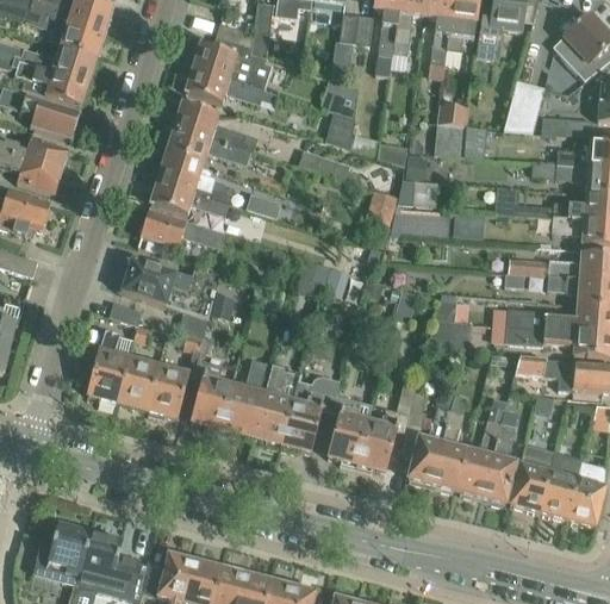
[(104,32),(30,8),(29,10),(0,0),(0,13),(62,33),(58,45),(95,57),(104,32)]
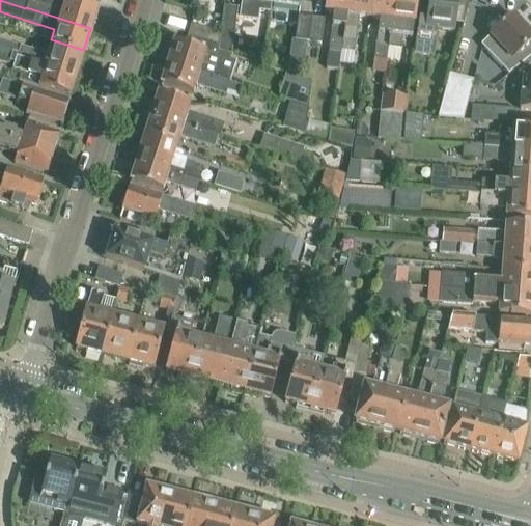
[(90,28),(98,6),(76,0),(64,0),(62,6),(43,0),(8,0),(26,6),(26,7),(90,28)]
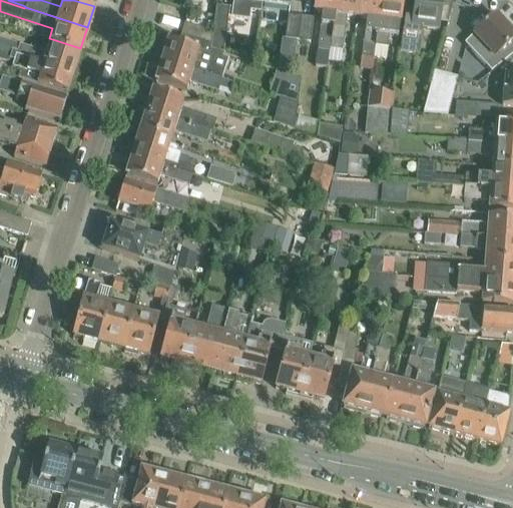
[(228,11),(231,12),(250,14),(251,6),(259,7),(261,0),(232,0),(232,3),(216,1),(213,28),(211,39),(210,45),(223,49),(228,11)]
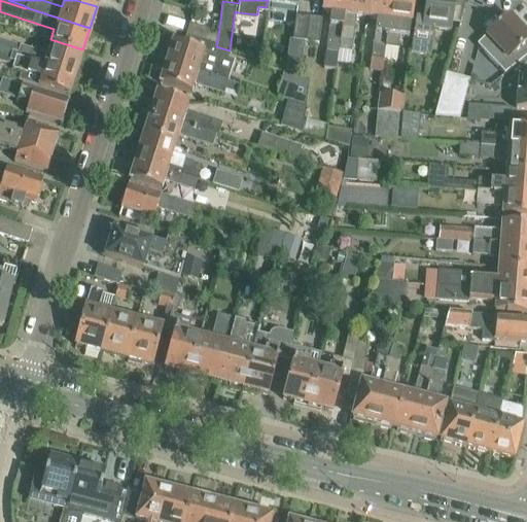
[(340,38),(344,0),(323,0),(322,8),(331,9),(324,63),(337,65),(339,46),(340,38)]
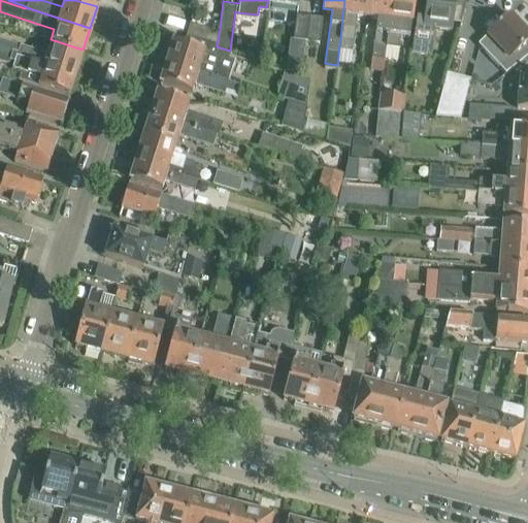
[(367,14),(368,0),(344,0),(340,38),(339,46),(352,47),(357,13),(365,14),(367,14)]
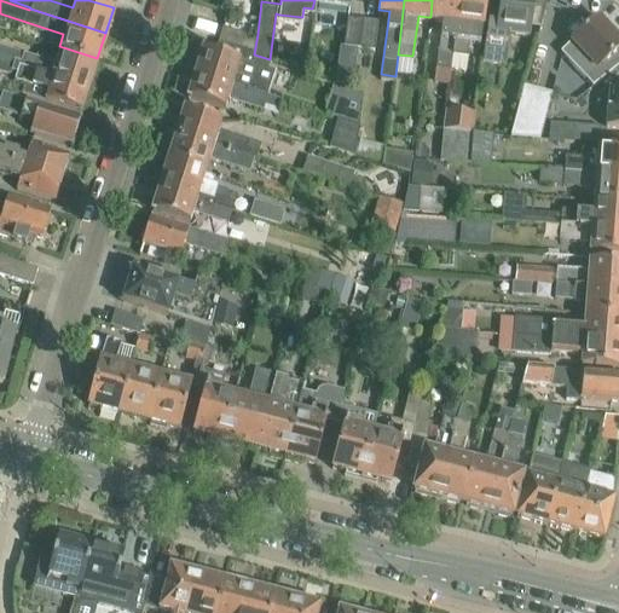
[(453,53),(460,0),(432,0),(431,17),(433,17),(444,18),(438,64),(452,67),(453,53)]
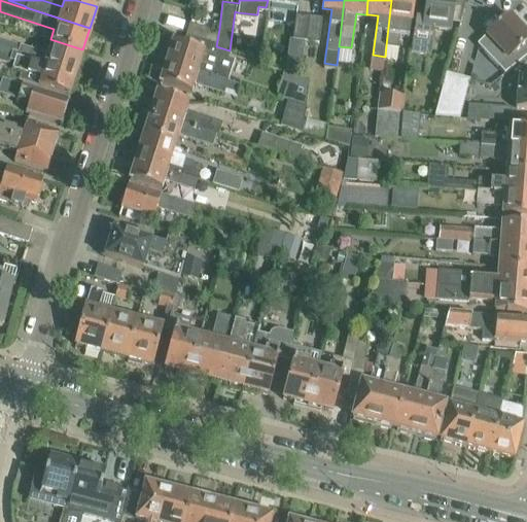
[(409,31),(412,6),(413,0),(391,0),(386,45),(398,47),(401,30),(409,31)]
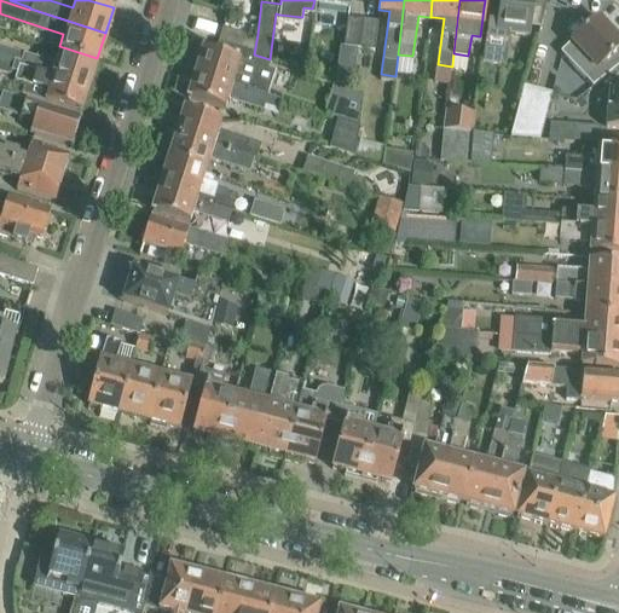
[(487,18),(485,42),(482,58),(505,59),(508,33),(510,24),(530,27),(531,22),(541,23),(543,16),(547,0),(499,0),(497,19),(487,18)]
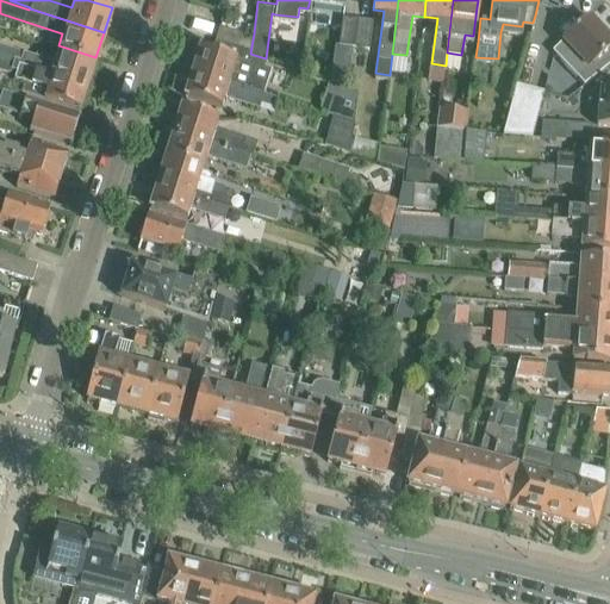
[(609,35),(589,12),(571,29),(553,47),(585,80),(601,66),(603,68),(609,61),(609,35)]
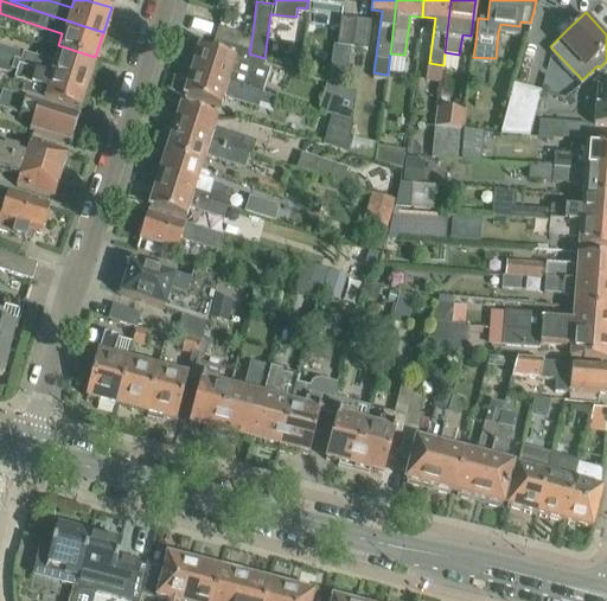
[(351,44),(355,14),(342,13),(337,43),(351,44)]
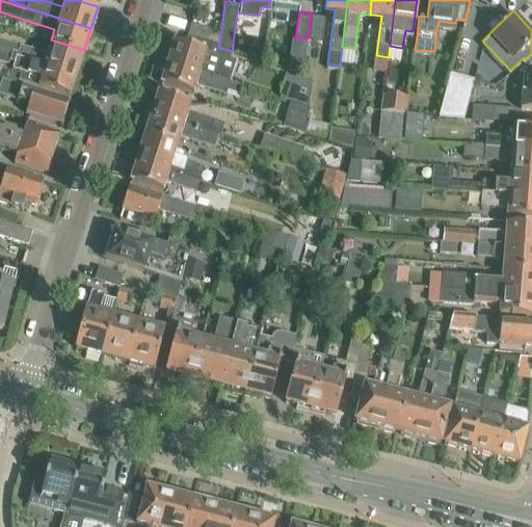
[(325,15),(311,12),(308,38),(321,41),(325,15)]
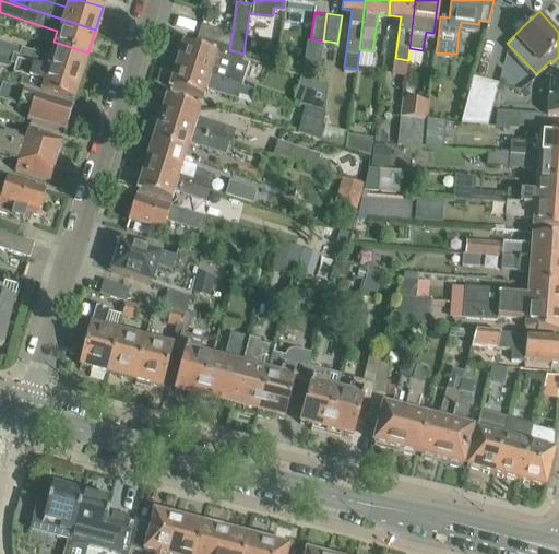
[(201,21),(198,33),(230,43),(233,31),(222,27),(201,21)]
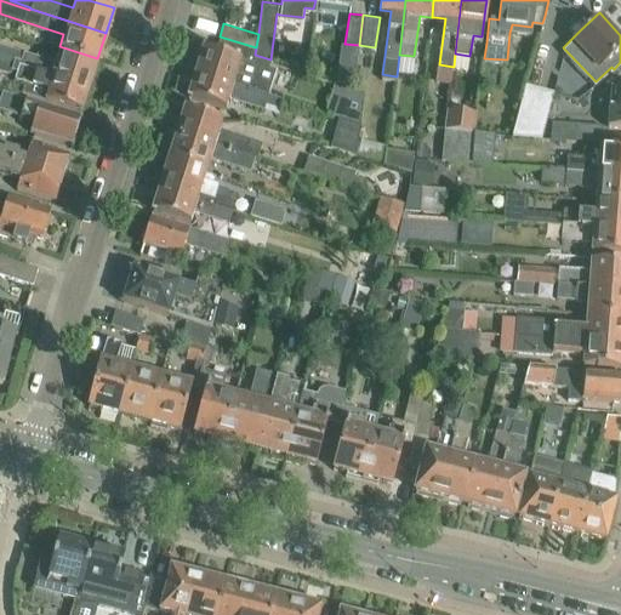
[(255,55),(256,47),(220,36),(216,49),(200,43),(195,60),(199,61),(197,69),(268,92),(277,67),(269,64),(271,60),(255,55)]
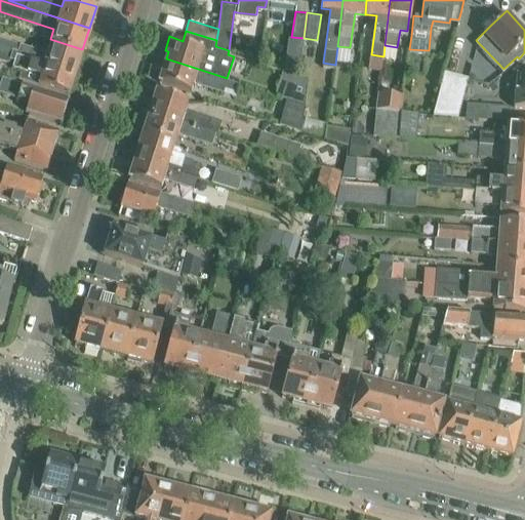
[(75,73),(82,51),(82,49),(50,39),(47,50),(0,35),(0,48),(16,53),(75,73)]
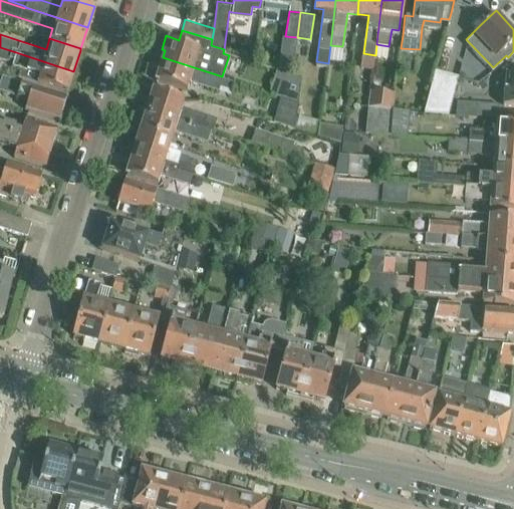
[(73,71),(16,52),(0,47),(0,55),(8,57),(9,56),(10,55),(14,56),(12,64),(38,72),(36,80),(48,84),(68,90),(73,71)]
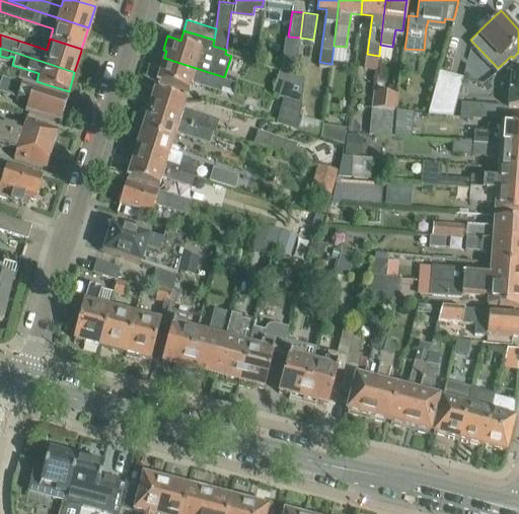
[(234,80),(224,77),(164,58),(162,62),(159,61),(155,74),(158,75),(157,78),(189,88),(192,79),(231,92),(234,80)]
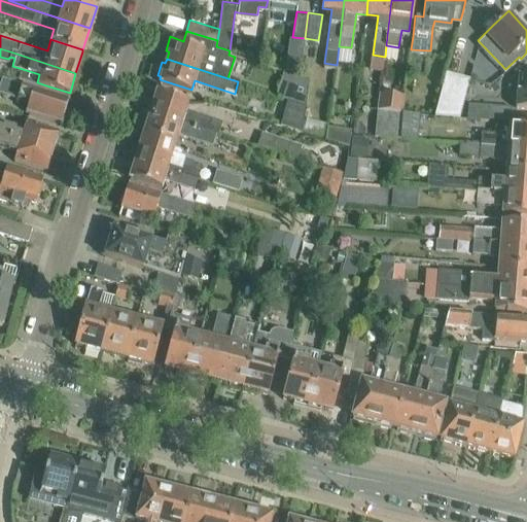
[(526,72),(518,71),(515,105),(526,105),(526,72)]
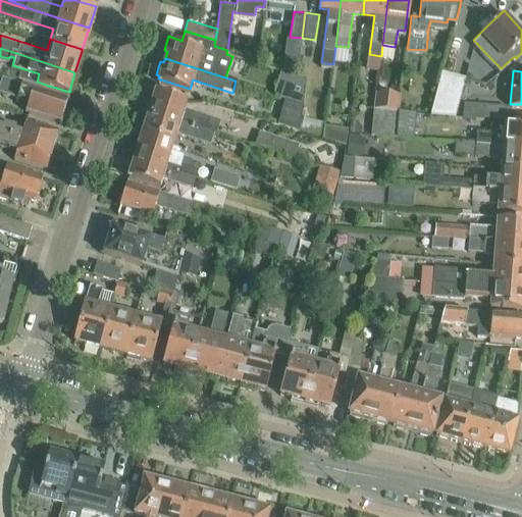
[(293,71),(285,97),(303,102),(307,74),(293,71)]
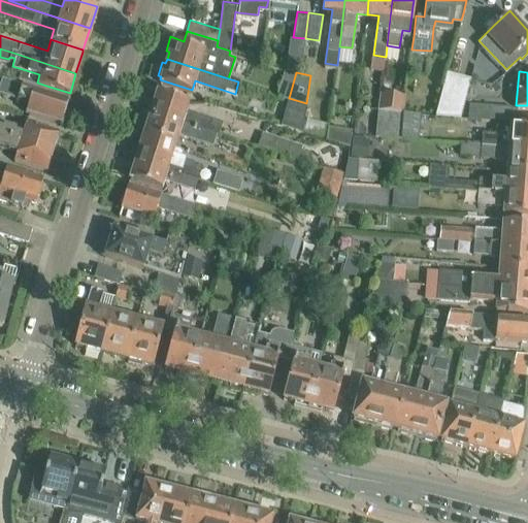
[(447,74),(435,112),(459,113),(467,80),(447,74)]
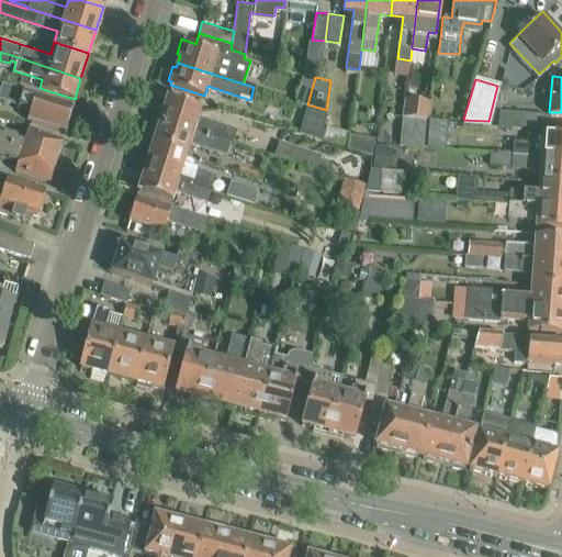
[(72,102),(52,96),(2,80),(0,87),(0,97),(30,107),(27,117),(44,121),(65,127),(72,102)]
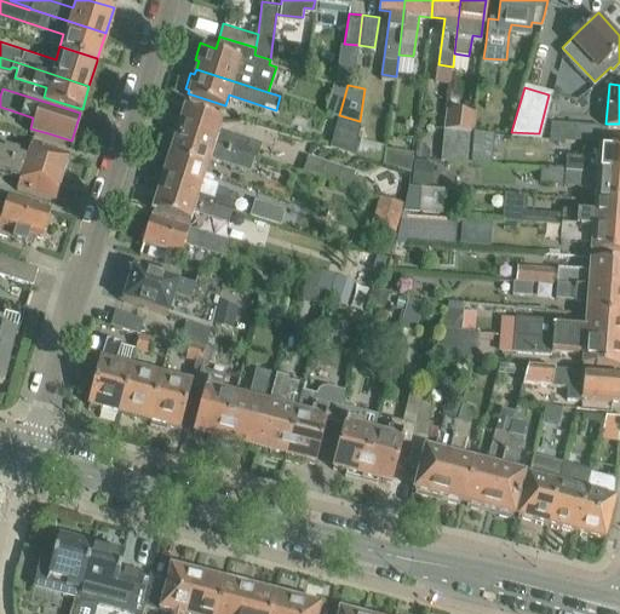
[(223,116),(208,112),(185,104),(183,109),(181,108),(174,124),(178,125),(177,128),(254,153),(257,154),(262,141),(219,127),(223,116)]
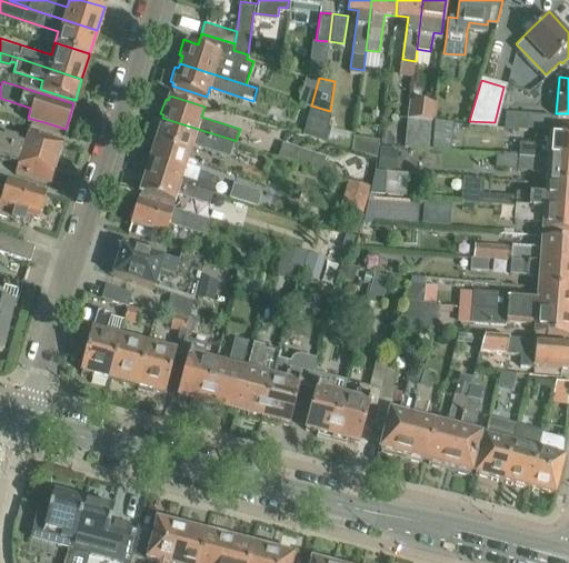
[(410,97),(408,117),(435,119),(437,99),(410,97)]
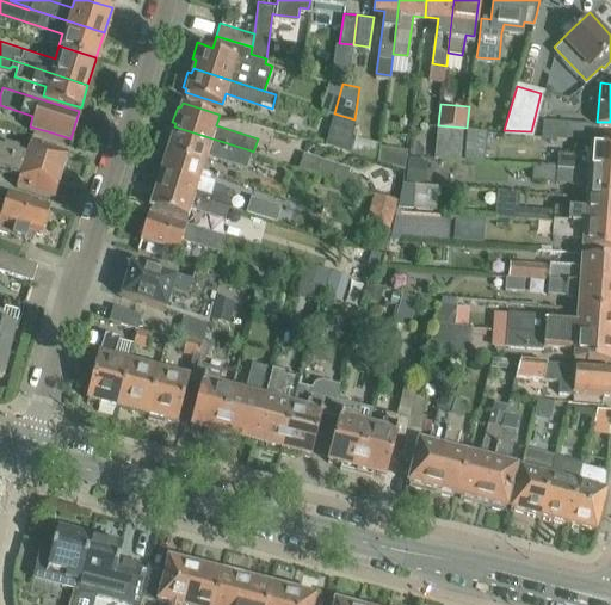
[(351,148),(355,119),(334,113),(326,141),(351,148)]
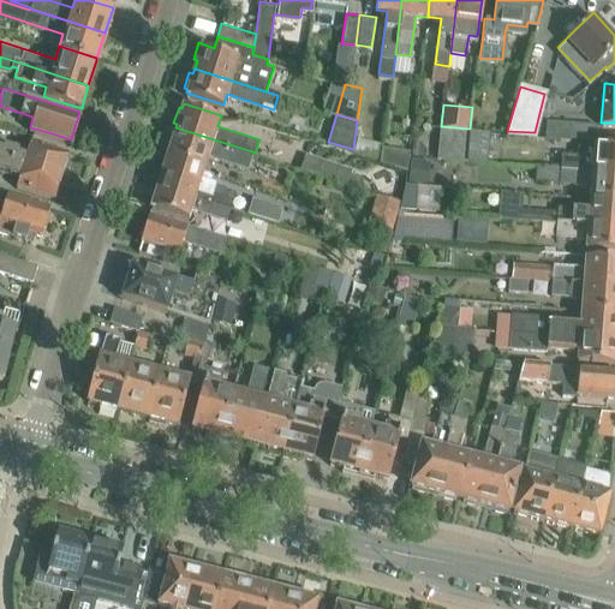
[(597,120),(572,119),(547,117),(545,135),(571,137),(571,133),(596,136),(597,120)]
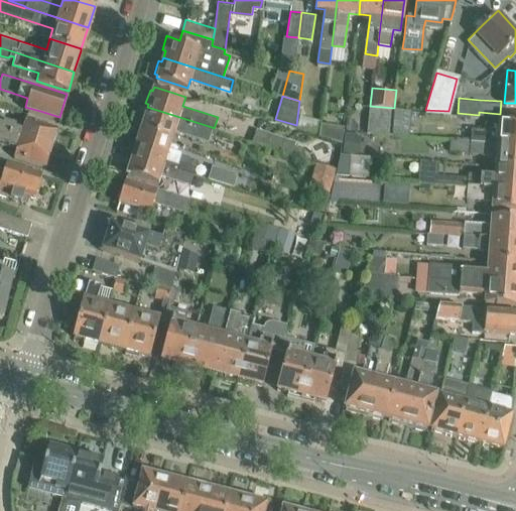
[(392,133),(394,108),(370,106),(368,131),(392,133)]
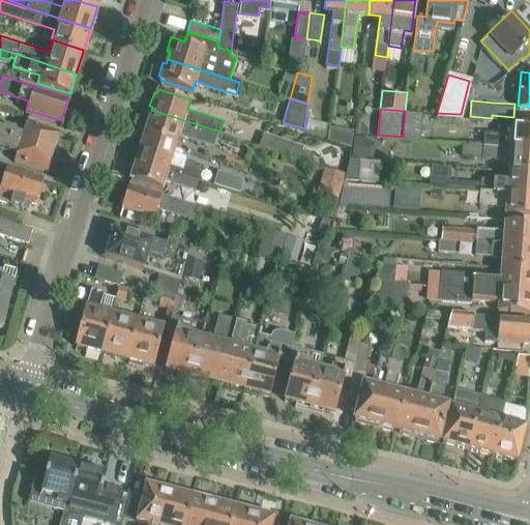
[(213,144),(217,130),(151,110),(150,113),(147,113),(143,126),(146,127),(145,130),(177,141),(179,134),(213,144)]
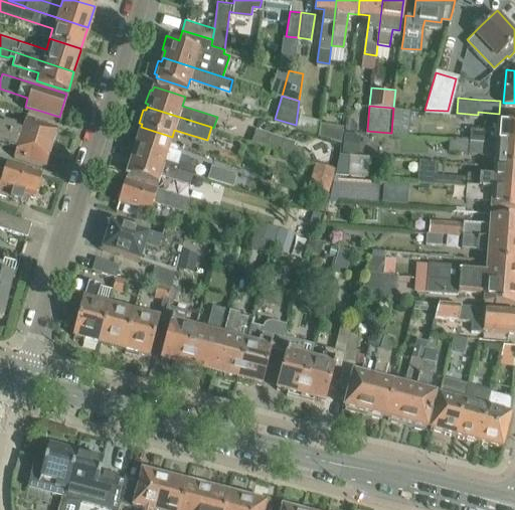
[(393,108),(391,133),(409,134),(411,109),(393,108)]
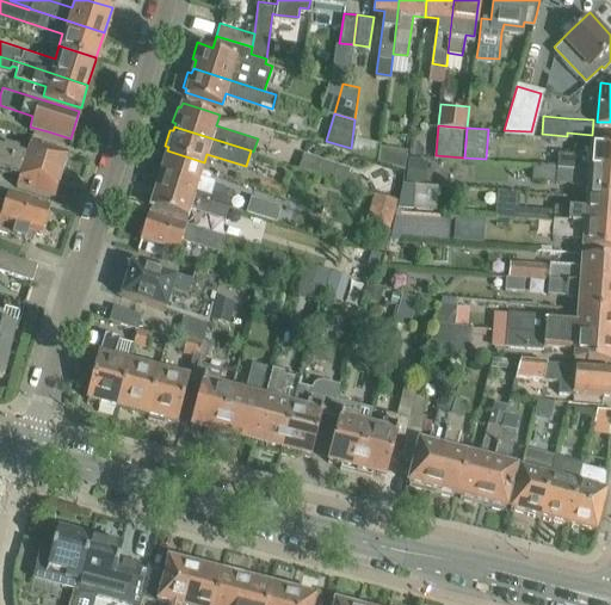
[(351,148),(376,155),(380,140),(356,134),(351,148)]
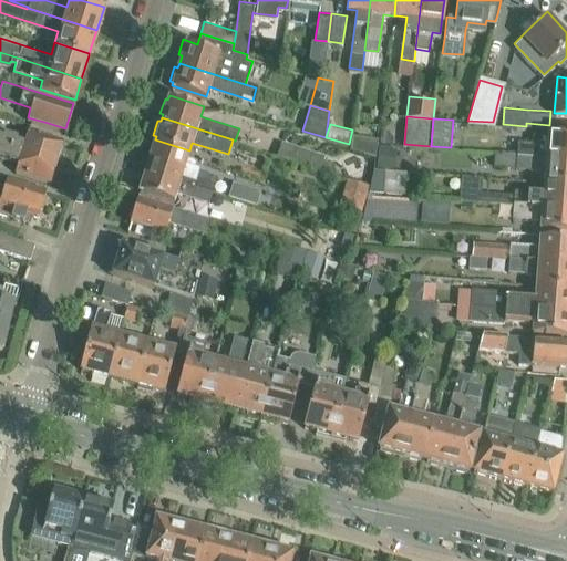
[(0,141),(57,158),(63,137),(29,126),(26,135),(0,126),(0,141)]
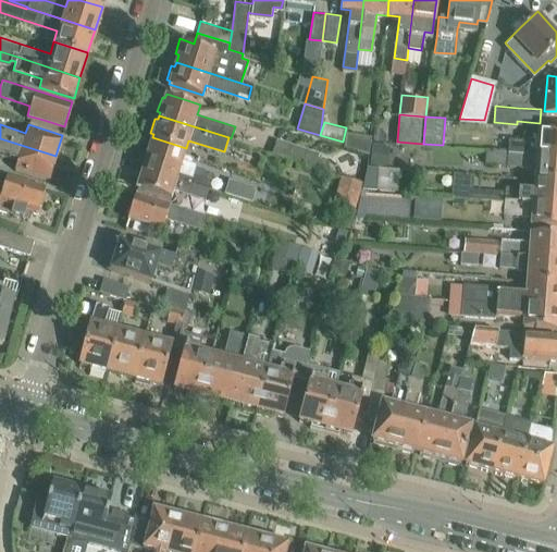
[(507,136),(506,149),(556,152),(556,131),(524,129),(523,137),(507,136)]
